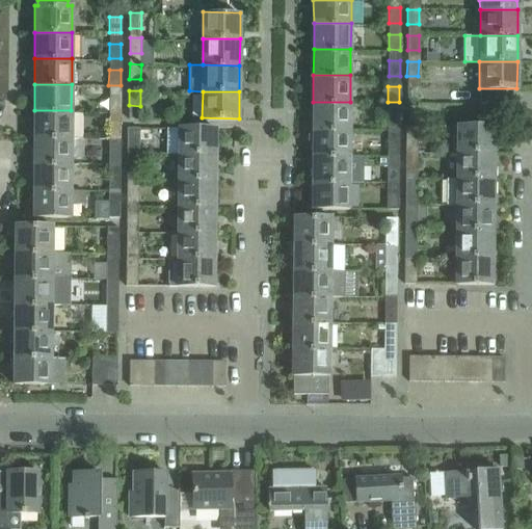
[(121,96),(108,96),(108,111),(121,111),(121,96)]
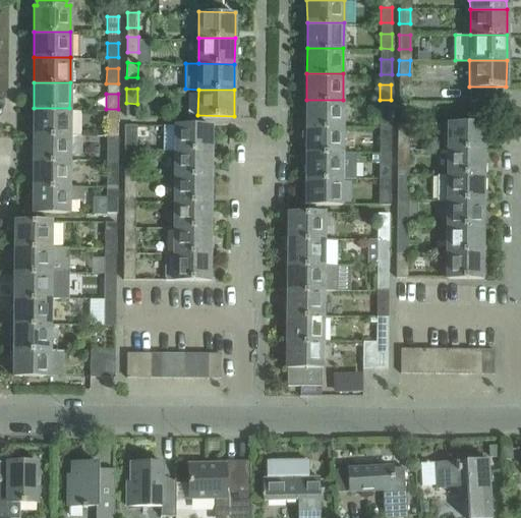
[(343,125),(343,100),(306,100),(306,125),(343,125)]
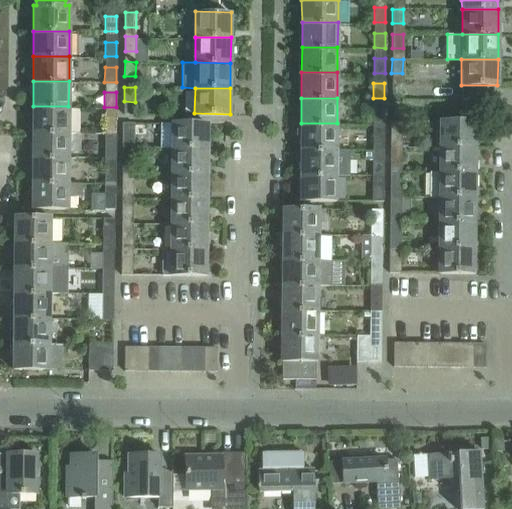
[(68,132),(68,106),(33,106),(33,131),(68,132)]
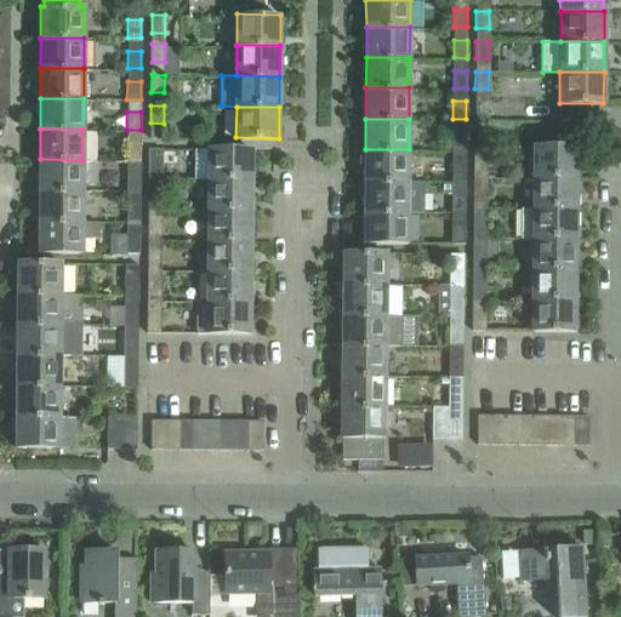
[(453,132),(453,149),(466,149),(466,132),(453,132)]
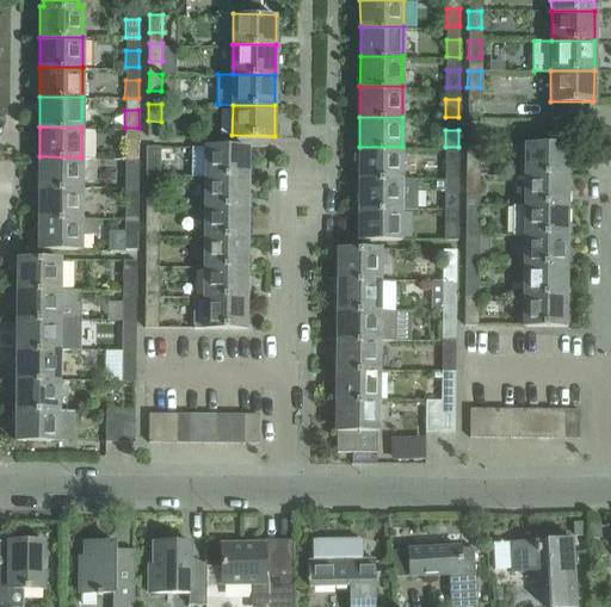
[(139,140),(124,140),(124,158),(139,158),(139,140)]
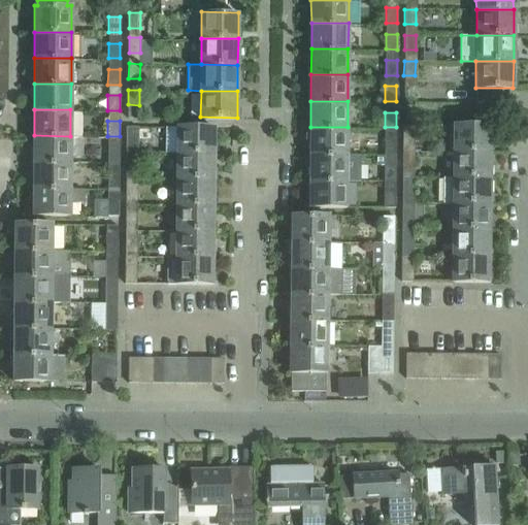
[(127,125),(127,140),(138,140),(138,125),(127,125)]
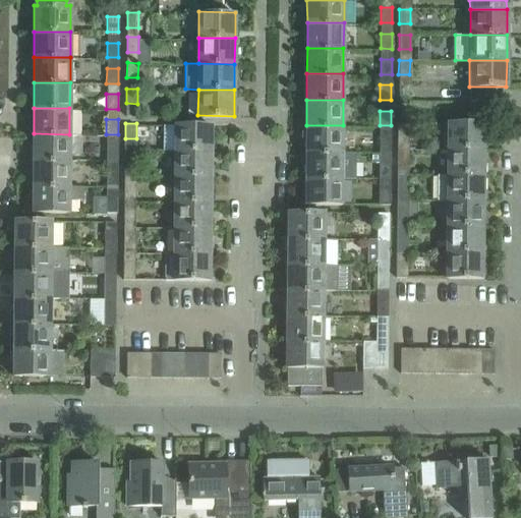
[(417,123),(397,123),(397,137),(408,137),(408,136),(416,136),(417,123)]
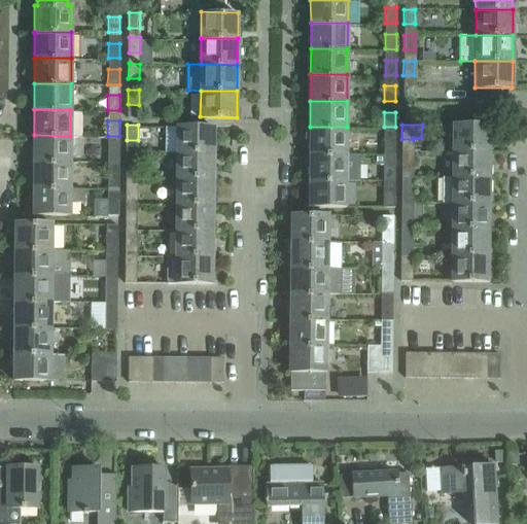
[(489,125),(453,125),(452,150),(489,151),(489,125)]
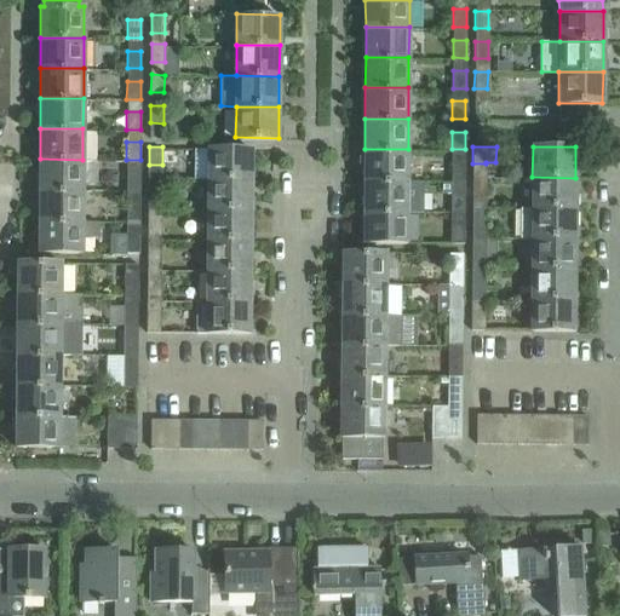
[(208,148),(207,178),(251,179),(252,148),(208,148)]
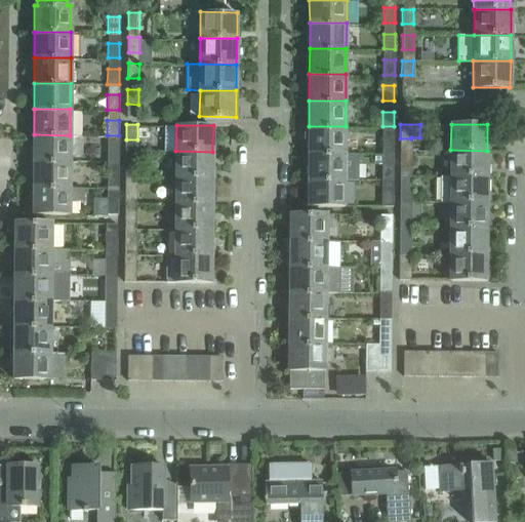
[(346,152),(346,126),(309,126),(309,152),(346,152)]
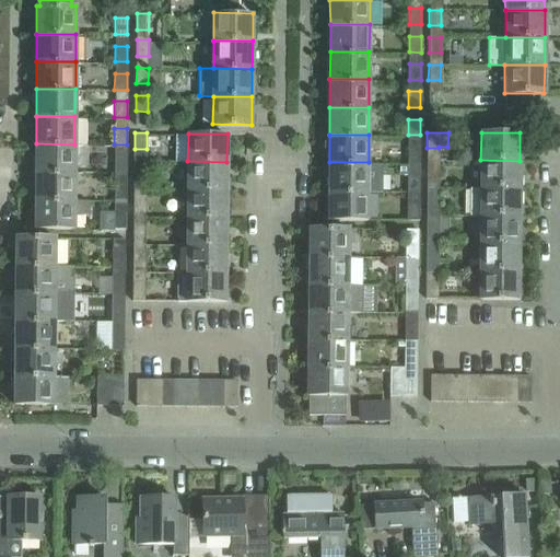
[(74,172),(74,144),(36,143),(35,172),(74,172)]
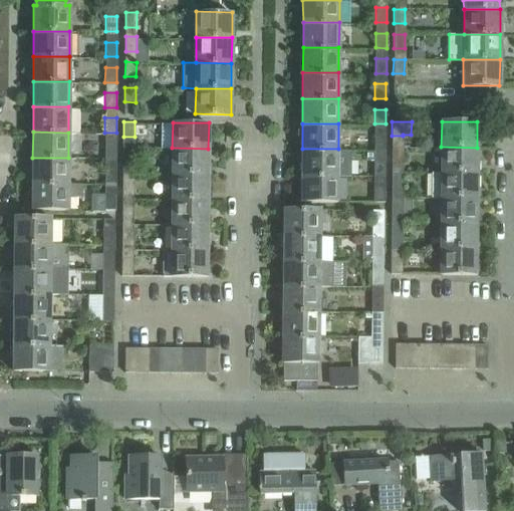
[(374,135),(374,150),(386,150),(386,135),(374,135)]
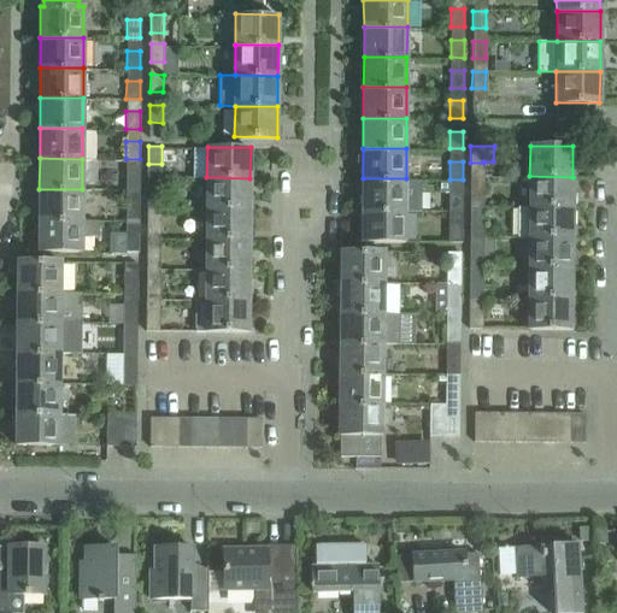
[(140,172),(125,171),(125,189),(139,189),(140,172)]
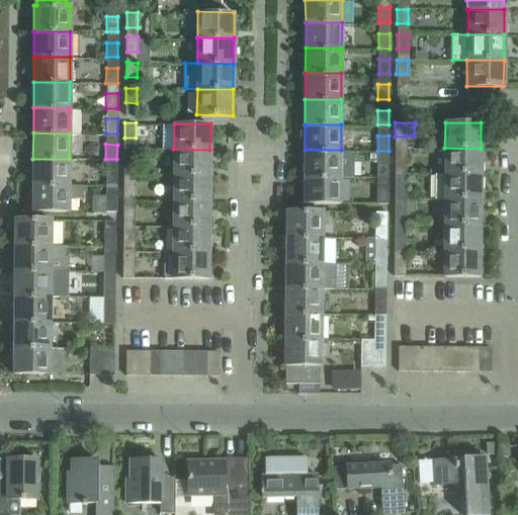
[(406,148),(395,148),(395,162),(406,163),(406,148)]
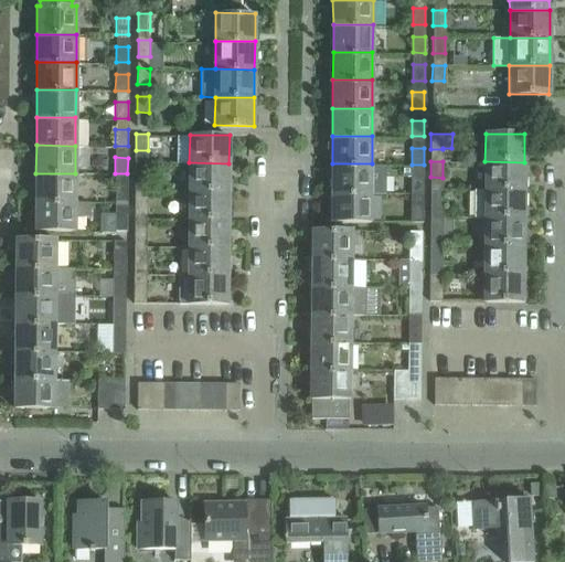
[(524,189),(524,162),(484,161),(484,189),(524,189)]
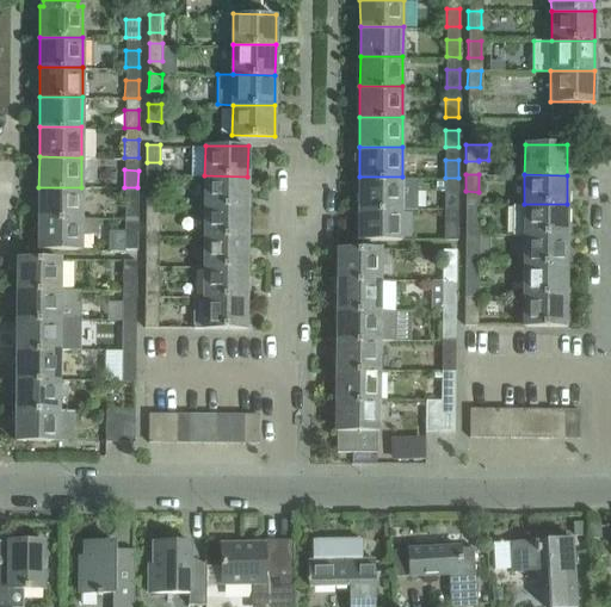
[(146,175),(146,193),(159,193),(160,175),(146,175)]
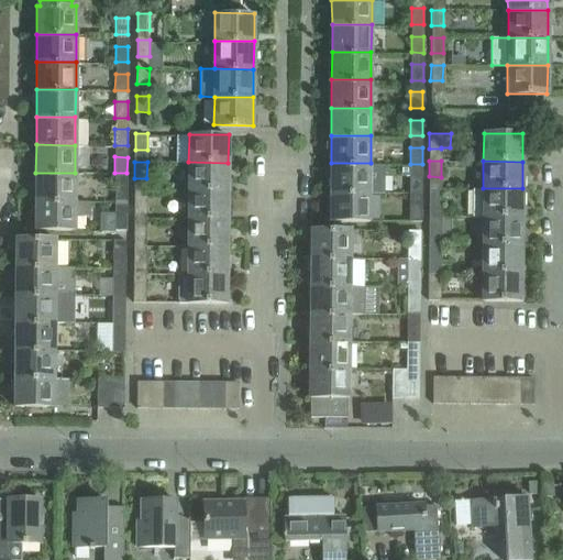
[(228,190),(228,163),(188,162),(188,190),(228,190)]
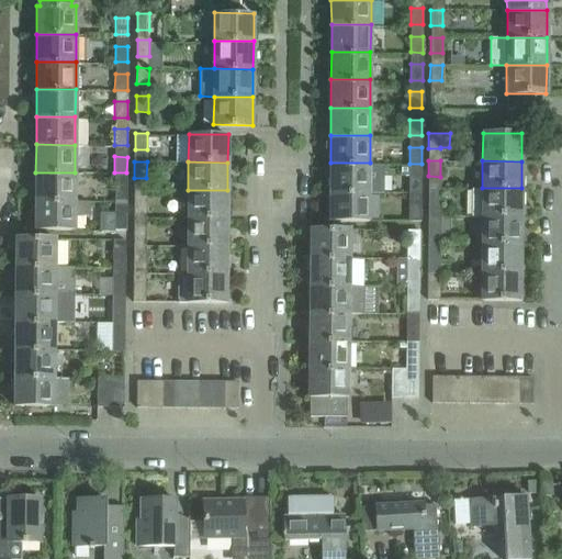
[(385,163),(370,163),(330,163),(330,190),(369,191),(384,191),(385,163)]
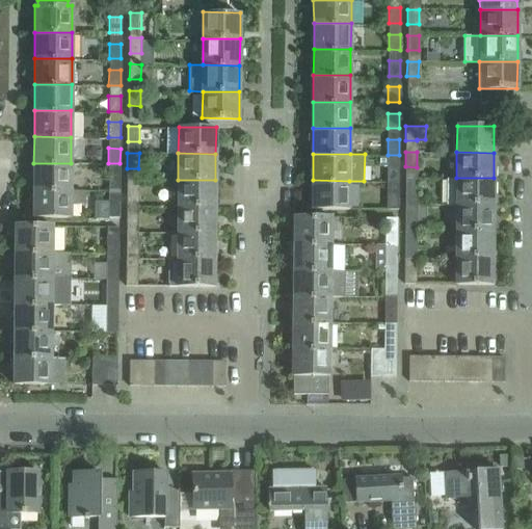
[(71,189),(71,163),(33,163),(33,189),(71,189)]
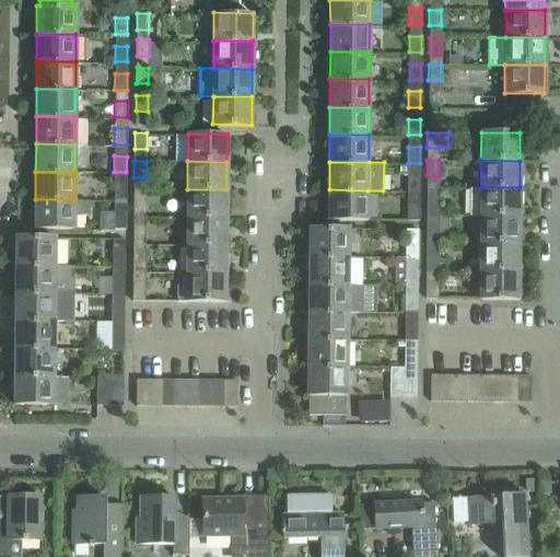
[(408,174),(408,190),(420,190),(420,174),(408,174)]
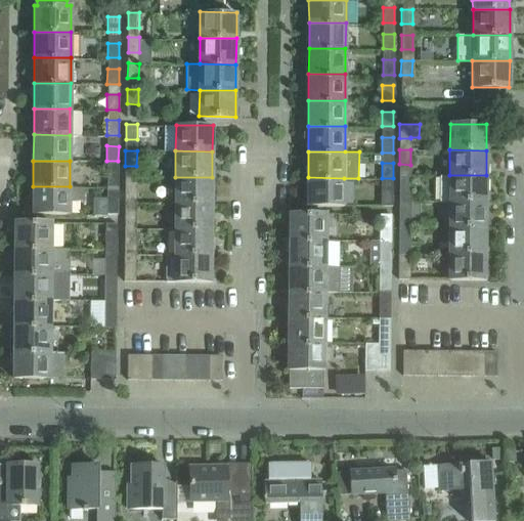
[(118,172),(106,172),(106,186),(118,186),(118,172)]
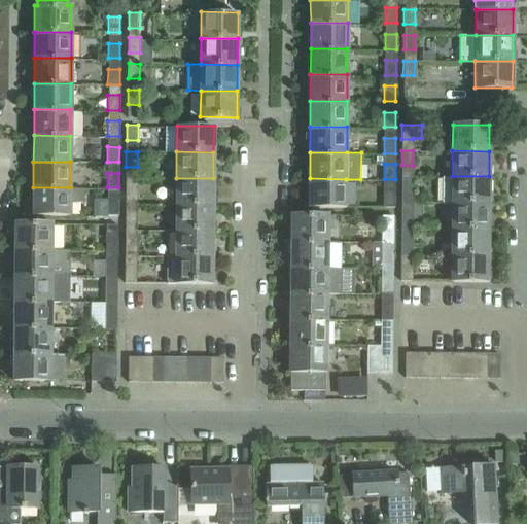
[(413,176),(401,176),(401,190),(413,190),(413,176)]
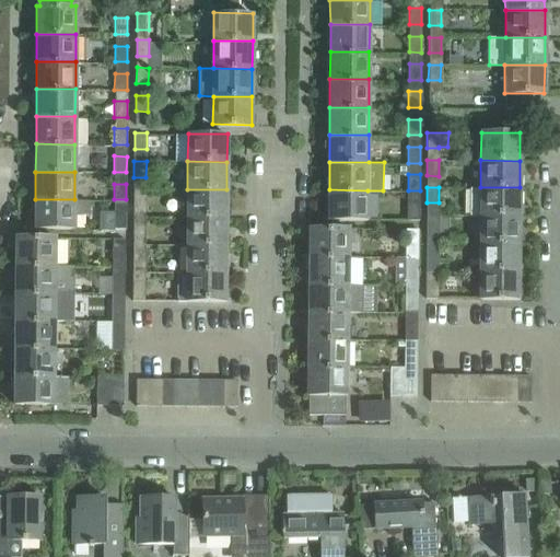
[(518,215),(520,187),(480,187),(469,187),(469,215),(480,215),(518,215)]
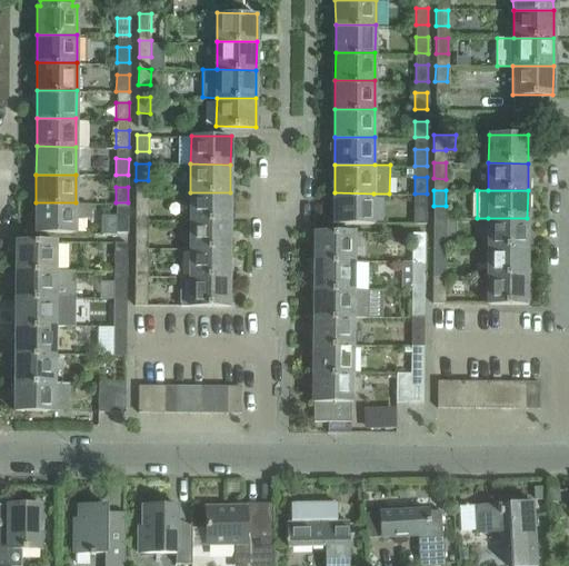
[(136,191),(136,208),(148,208),(148,191),(136,191)]
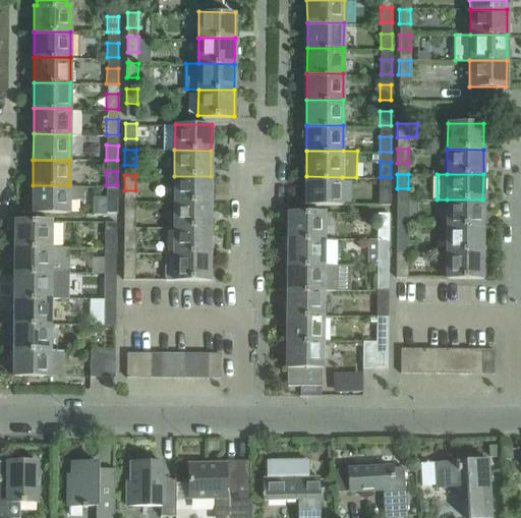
[(211,202),(211,176),(174,176),(174,202),(211,202)]
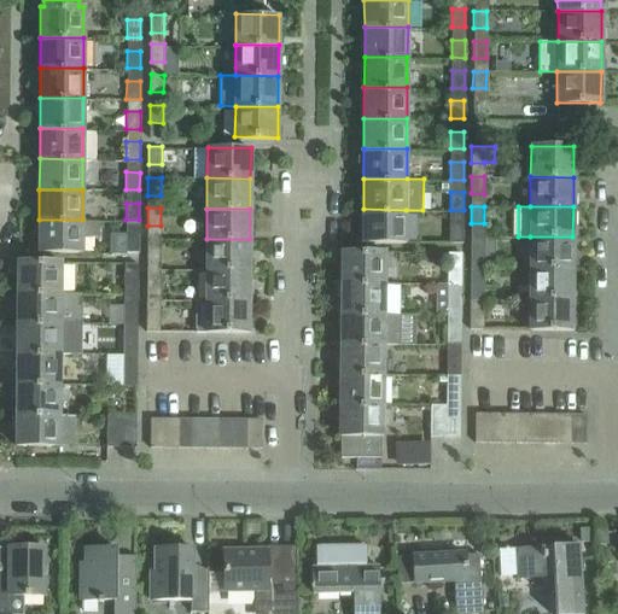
[(406,241),(406,210),(363,209),(362,240),(406,241)]
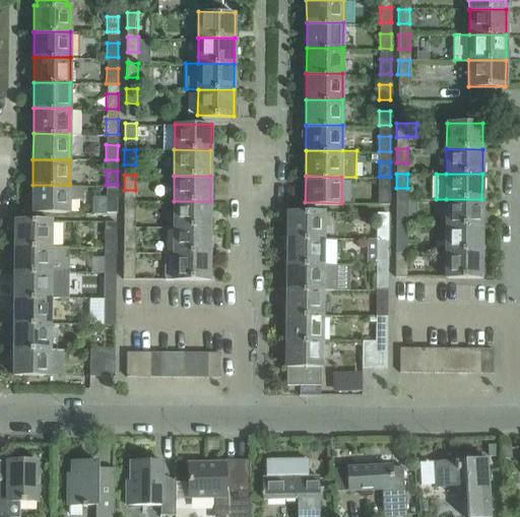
[(69,211),(69,185),(33,185),(33,211),(69,211)]
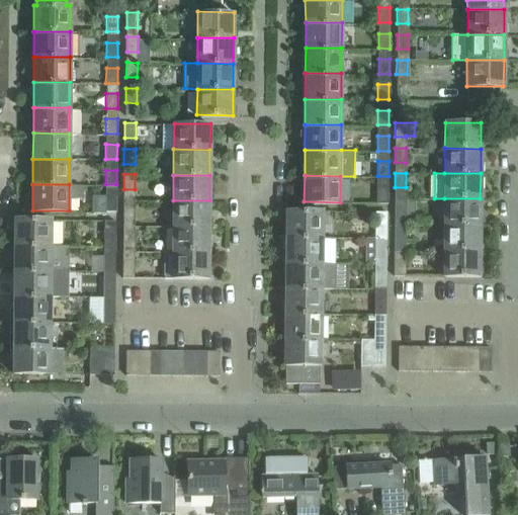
[(377,188),(376,202),(387,202),(389,188),(377,188)]
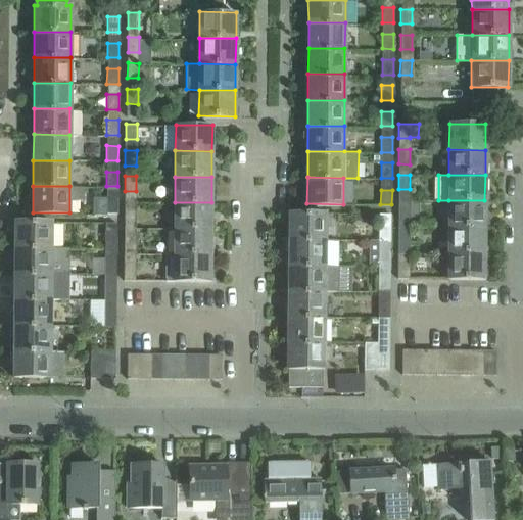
[(117,198),(106,198),(106,213),(117,213),(117,198)]
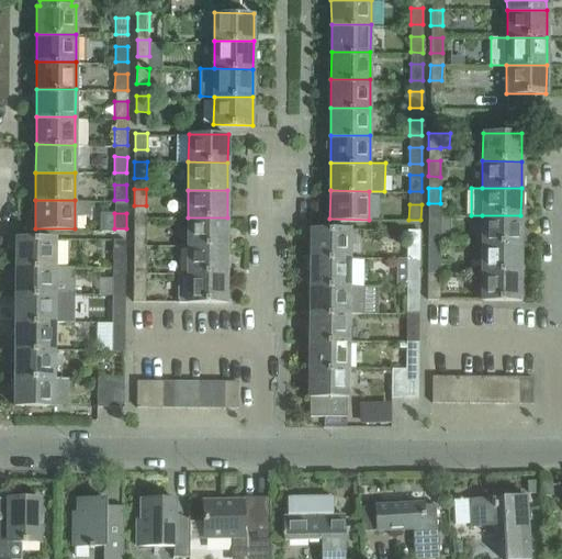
[(449,231),(450,215),(450,214),(440,214),(440,215),(428,215),(427,242),(440,243),(440,231),(449,231)]
